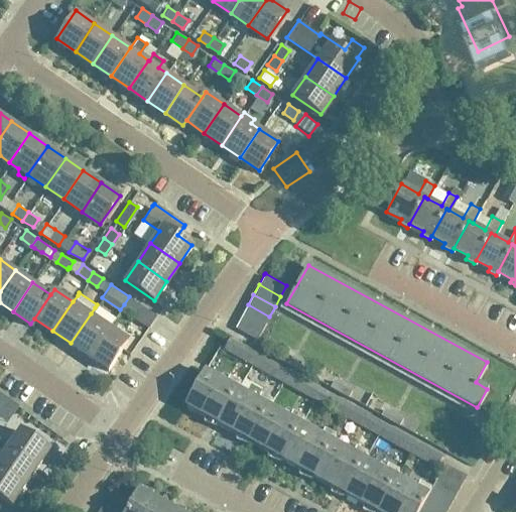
[(139,302),(129,296),(124,304),(133,311),(139,302)]
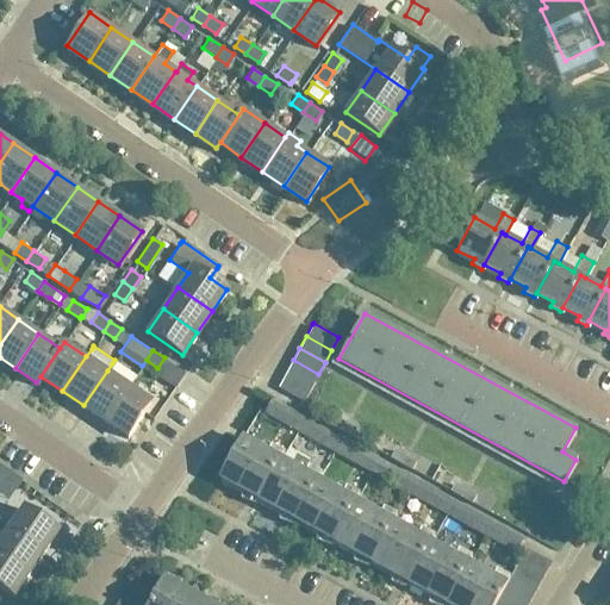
[(318,374),(293,360),(286,372),(312,386),(318,374)]
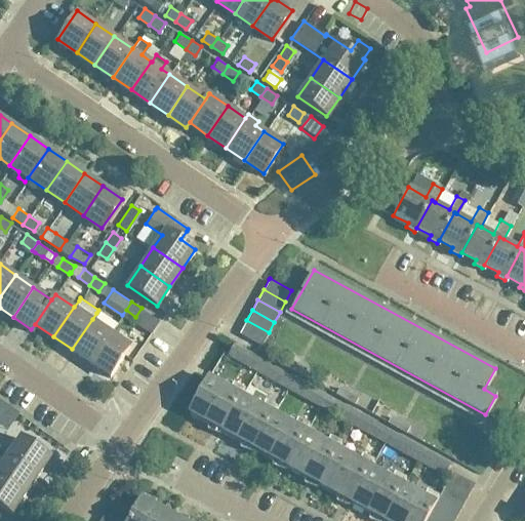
[(110,332),(92,319),(72,349),(90,361),(110,332)]
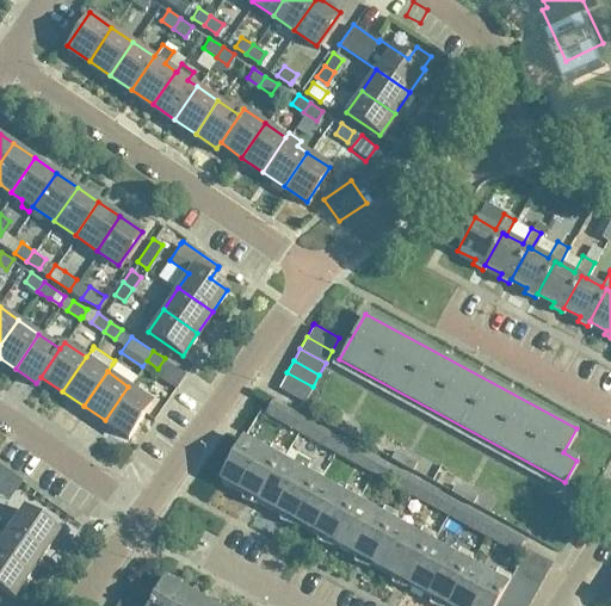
[(287,372),(281,385),(279,385),(306,400),(313,387),(287,372)]
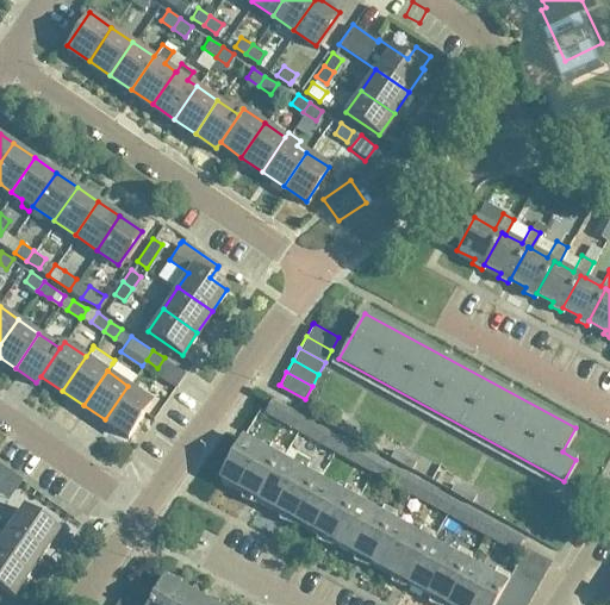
[(150,401),(128,386),(105,419),(128,435),(150,401)]
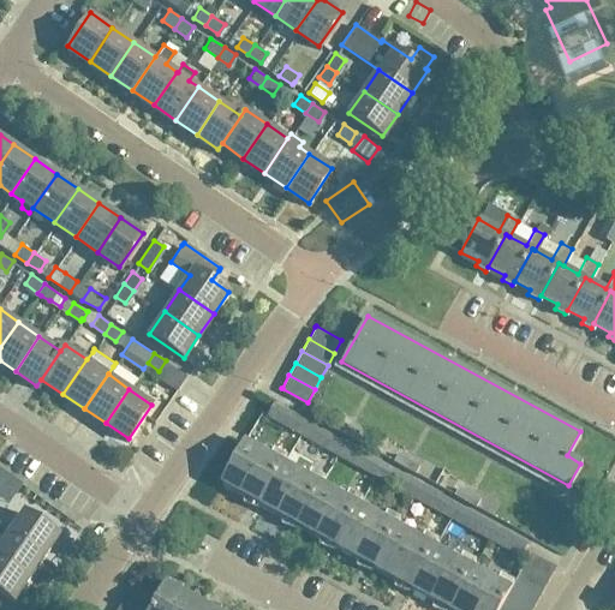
[(527,540),(273,400),(266,414),(519,555),(527,540)]
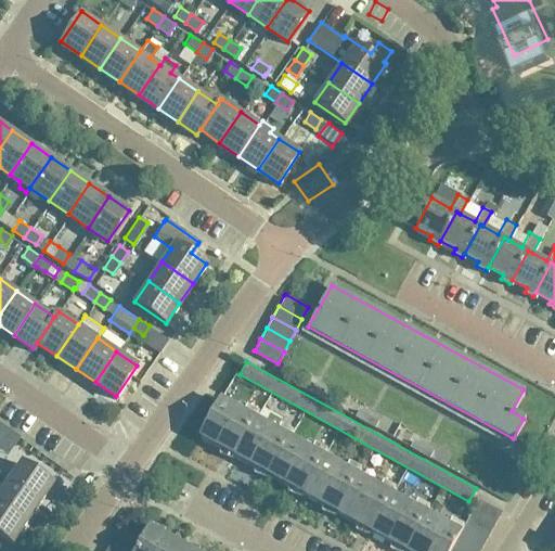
[(299,384),(319,395),(323,387),(304,376),(299,384)]
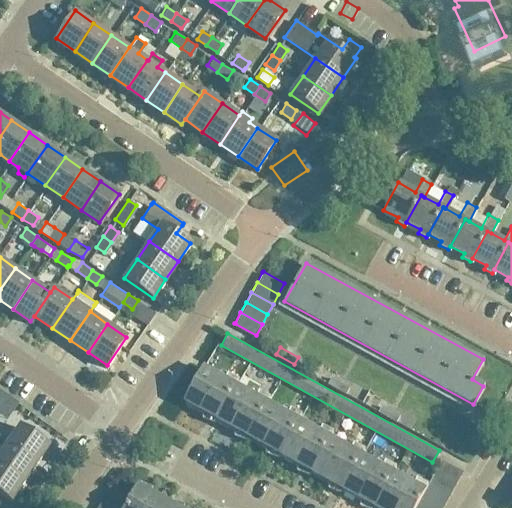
[(238,380),(228,374),(225,379),(203,367),(184,401),(216,419),(236,384),(238,380)]
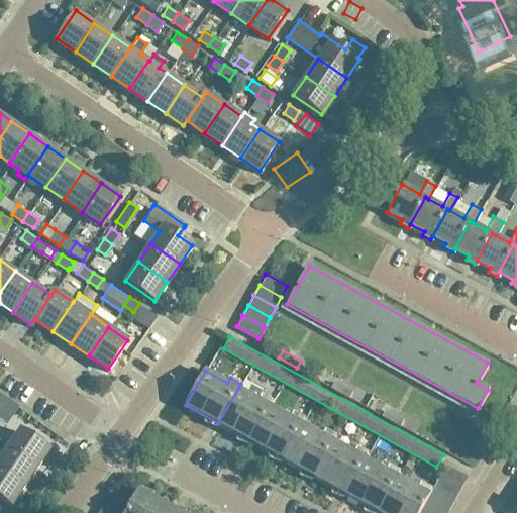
[(333,379),(330,386),(347,396),(351,389),(333,379)]
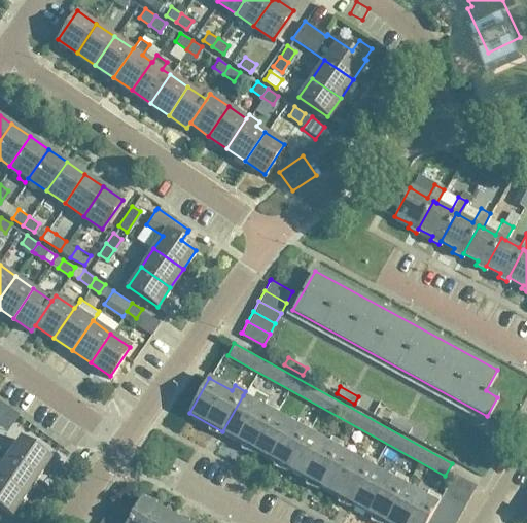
[(264,408),(243,395),(222,431),(255,450),(275,414),(278,410),(267,404),(264,408)]
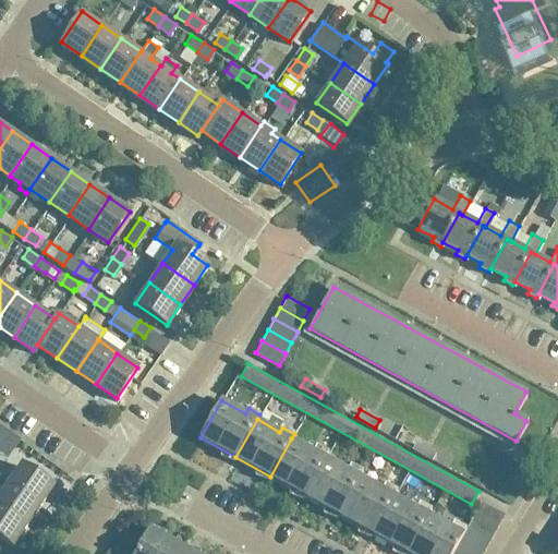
[(291,438),(270,477),(304,495),(326,457),(328,453),(316,446),(314,450),(291,438)]
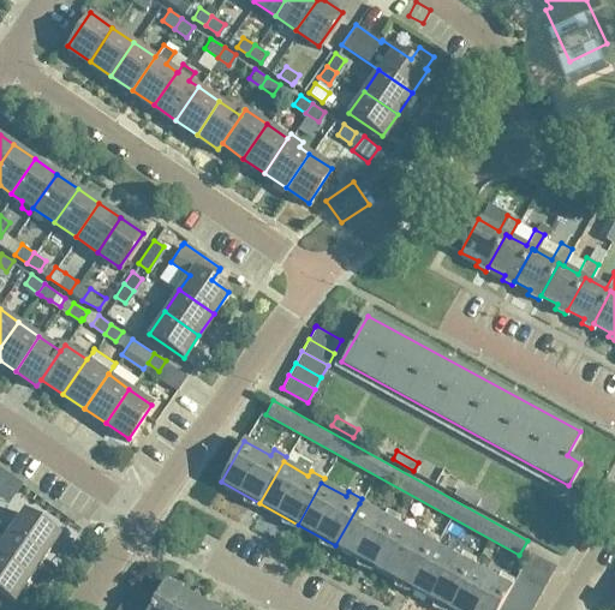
[(458,484),(453,492),(475,504),(478,496),(458,484)]
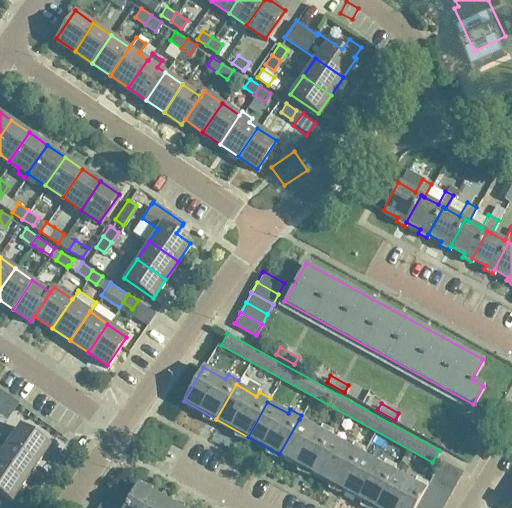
[(319,430),(299,419),(279,454),(310,471),(330,436),(332,432),(322,426),(319,430)]
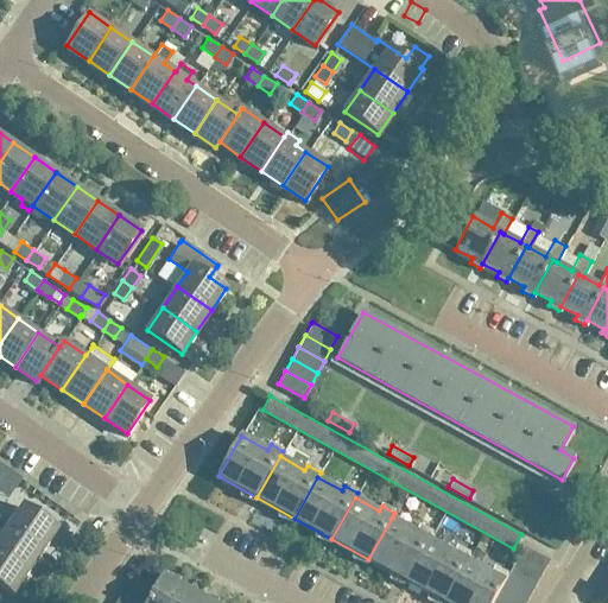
[(8,525),(43,547),(57,526),(24,502),(8,525)]
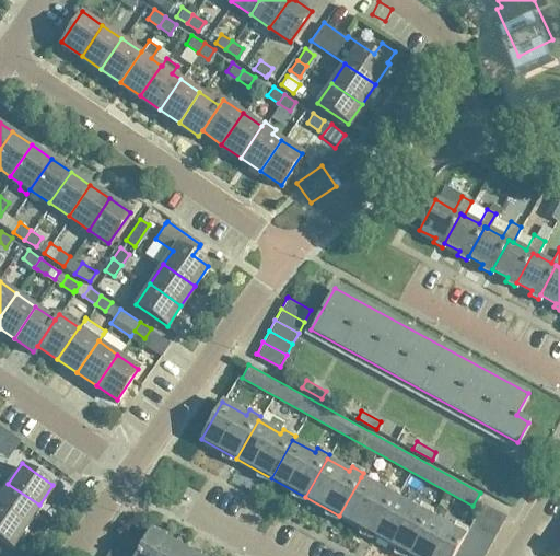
[(383,490),(361,477),(339,516),(374,535),(395,497),(398,491),(386,485),(383,490)]
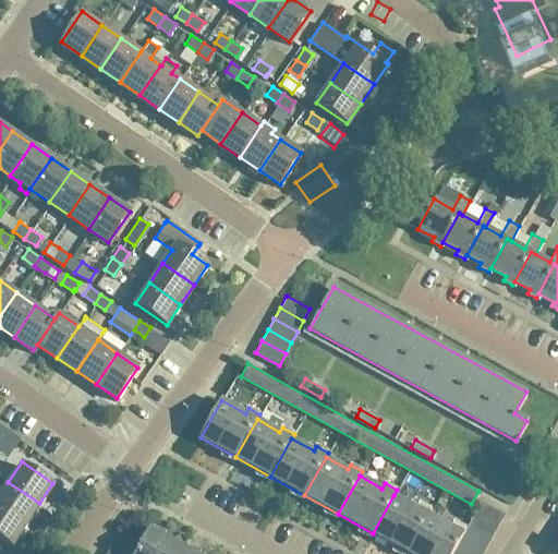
[(8,482),(0,493),(0,505),(25,522),(39,503),(8,482)]
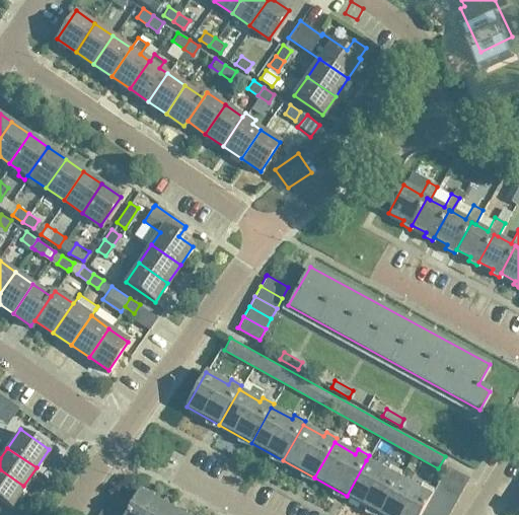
[(366,460),(347,496),(379,514),(398,477),(401,473),(390,467),(387,471),(366,460)]
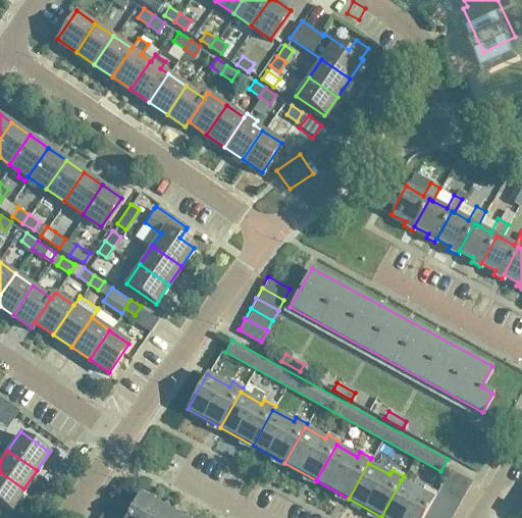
[(449,467),(442,479),(464,490),(470,479),(449,467)]
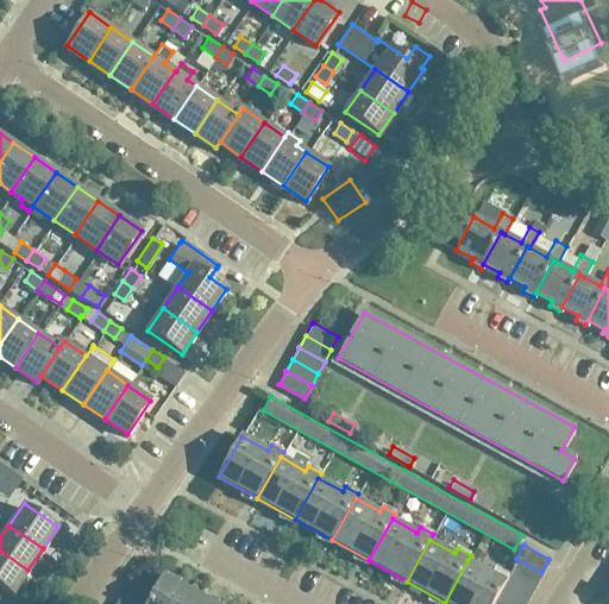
[(27,570),(0,551),(0,583),(13,592),(27,570)]
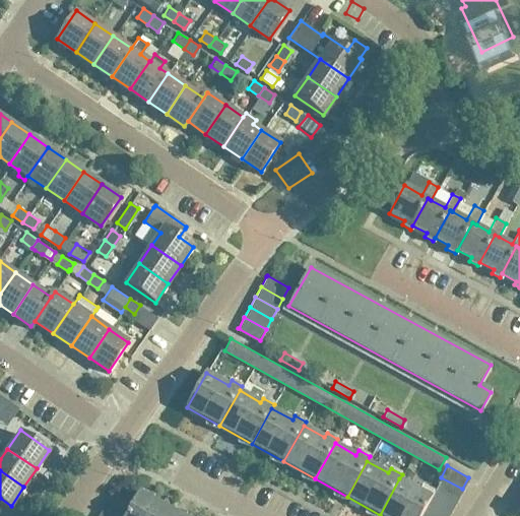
[(462,489),(441,477),(436,488),(456,499),(462,489)]
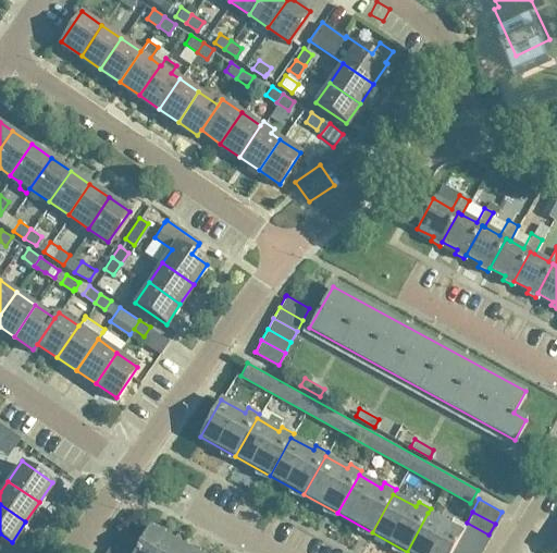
[(449,526),(428,513),(407,552),(409,552),(448,552),(454,544),(460,533),(463,527),(453,520),(449,526)]
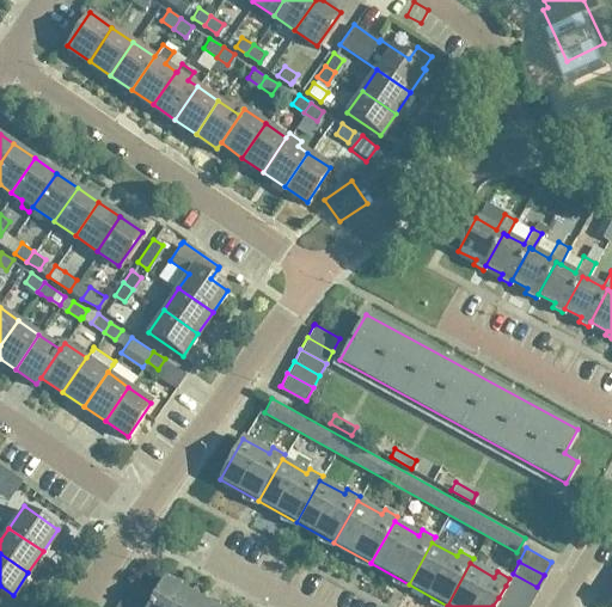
[(513,574),(509,578),(506,586),(531,599),(537,587),(513,574)]
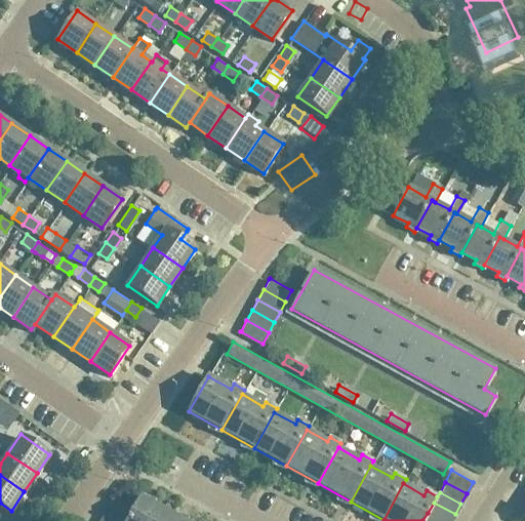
[(140,496),(133,509),(127,520),(126,520),(168,520),(173,514),(140,496)]
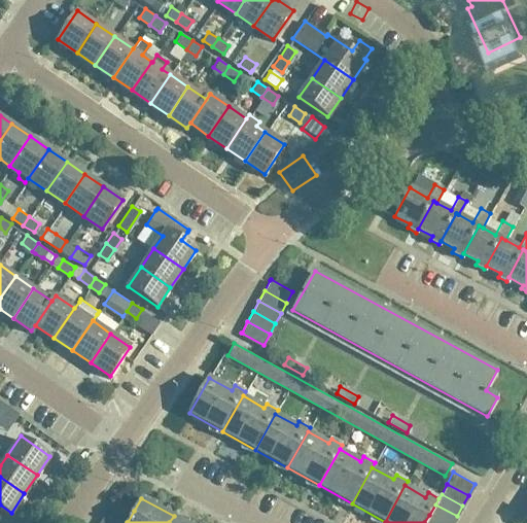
[(113,499),(112,500),(107,511),(128,522),(134,511),(113,499)]
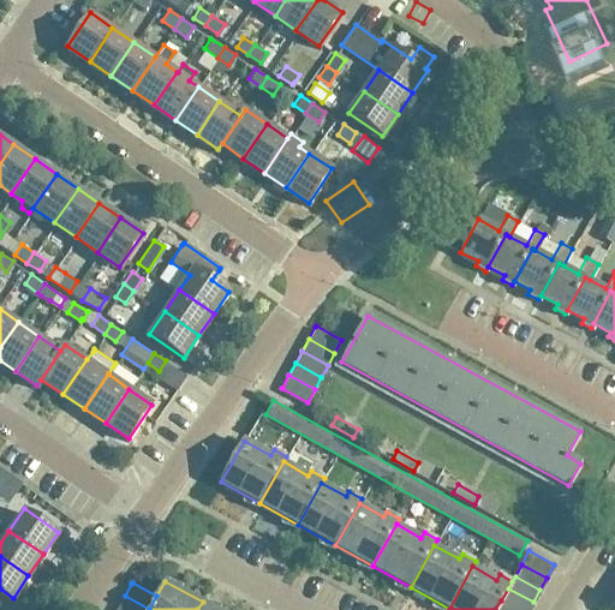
[(508,588),(501,600),(519,609),(529,609),(533,602),(508,588)]
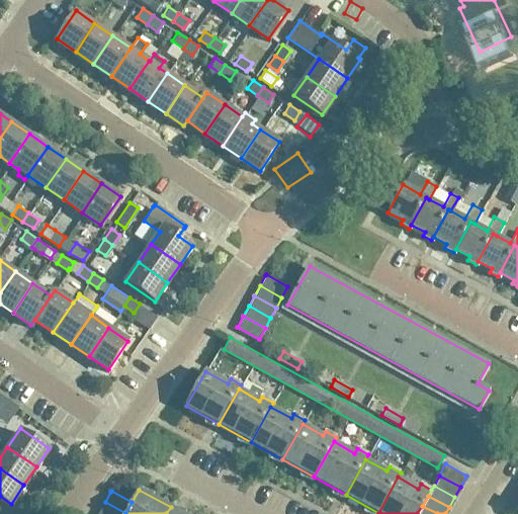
[(105,502),(99,512),(102,513),(124,513),(125,513),(105,502)]
